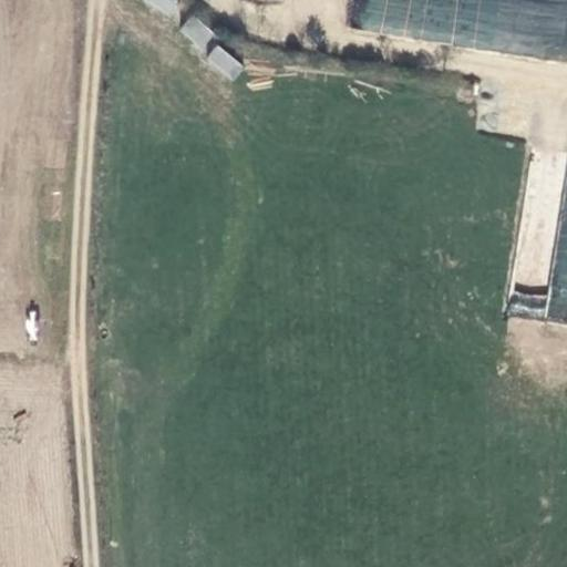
[(141,0),(173,17),(181,0),(141,0)]
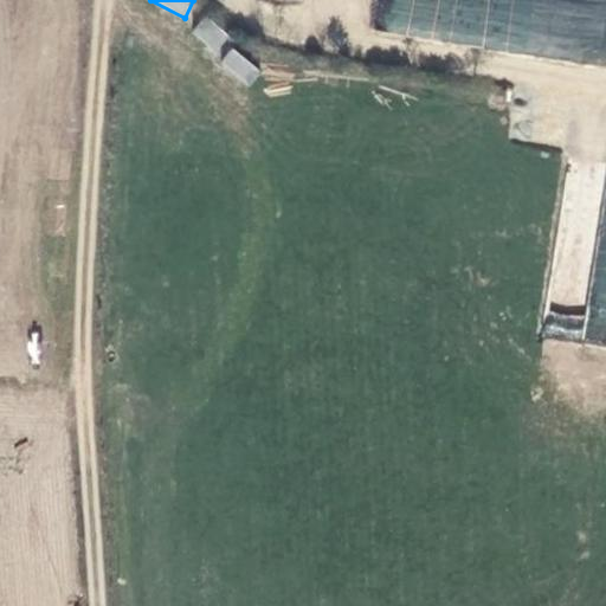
[(191,39),(220,51),(230,30),(199,18),(191,39)]
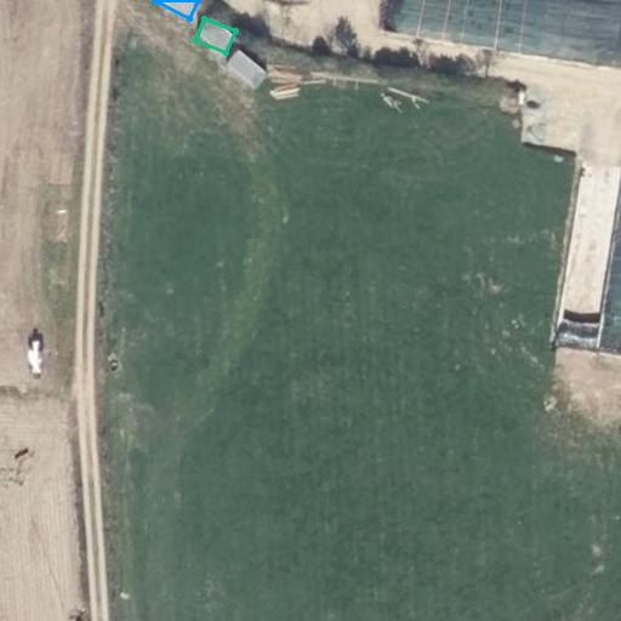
[(255,89),(268,73),(238,47),(224,64),(255,89)]
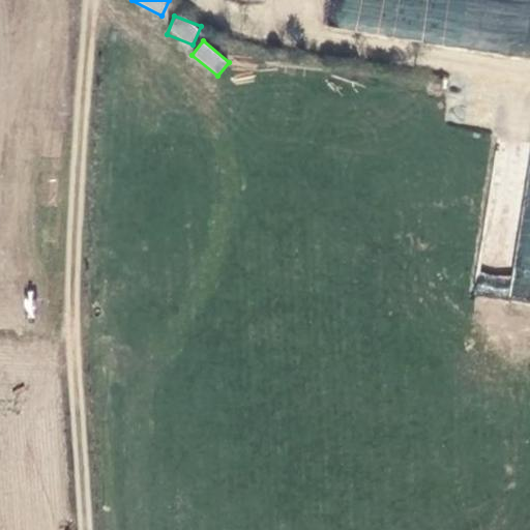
[(529,147),(511,301),(529,302),(529,147)]
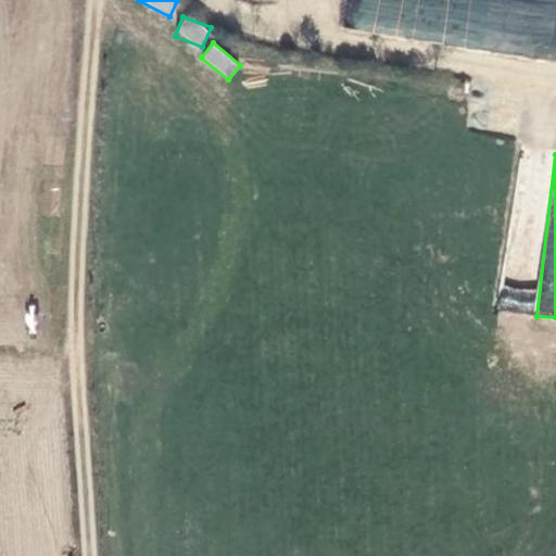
[(534,310),(535,290),(501,288),(500,308),(534,310)]
